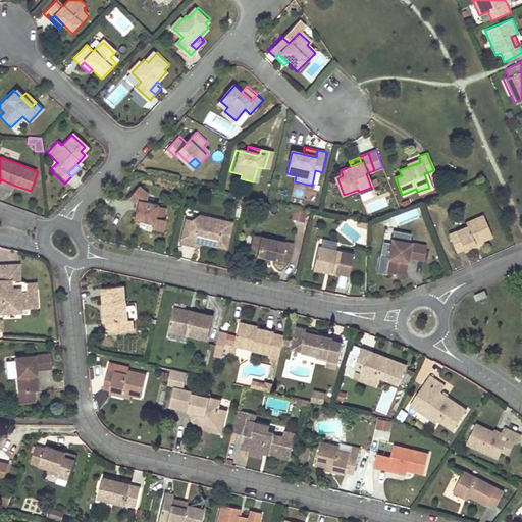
[(1,179),(0,183),(0,184),(13,190),(15,186),(1,179)]
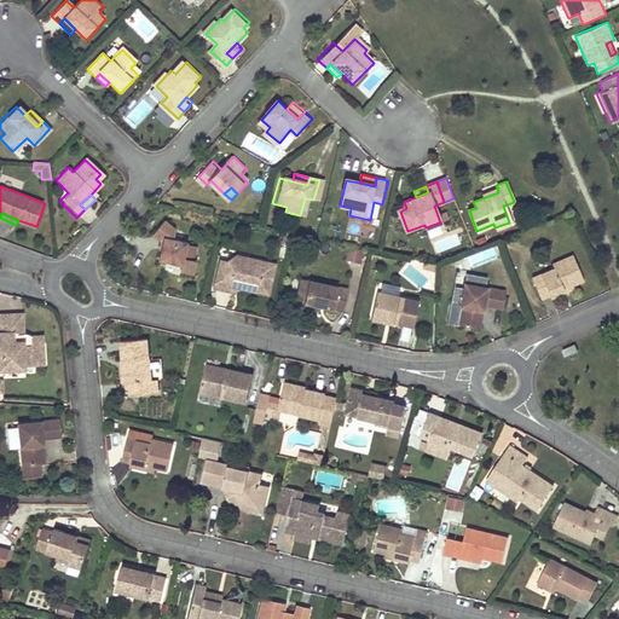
[(173,230),(161,219),(150,232),(160,241),(156,259),(180,266),(179,270),(192,273),(195,261),(194,260),(195,255),(184,252),(186,243),(186,242),(171,238),(173,230)]
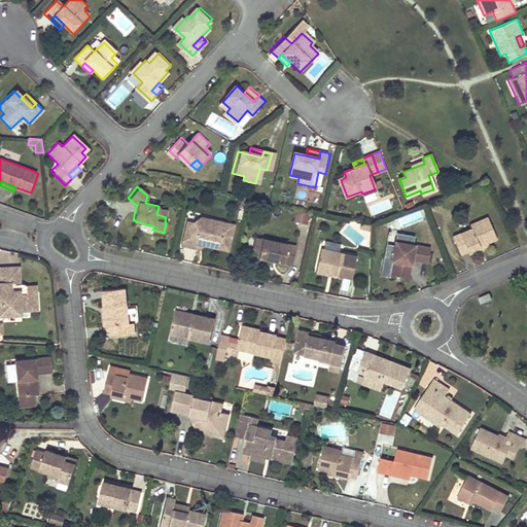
[(156,214),(166,217),(168,210),(159,207),(156,214)]
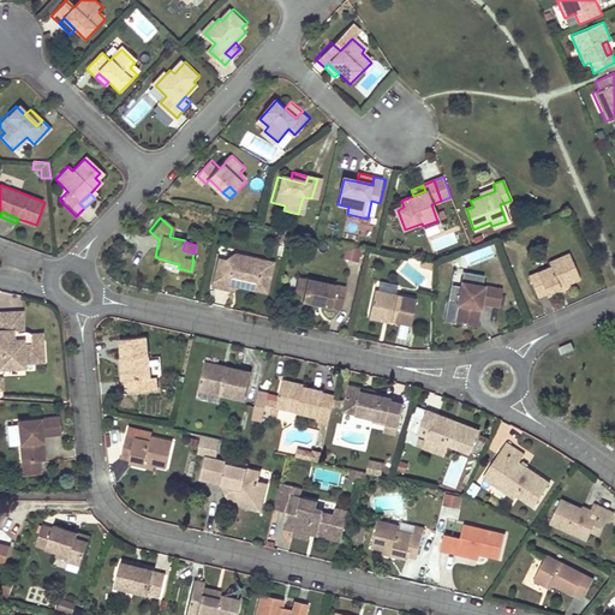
[(347,248),(344,260),(359,263),(363,251),(347,248)]
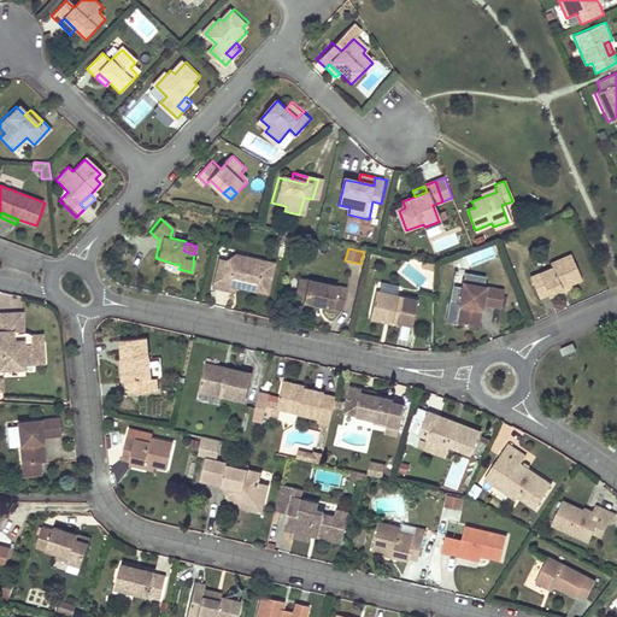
[(571,285),(583,278),(573,252),(550,262),(552,269),(532,277),(540,297),(548,293),(571,285)]
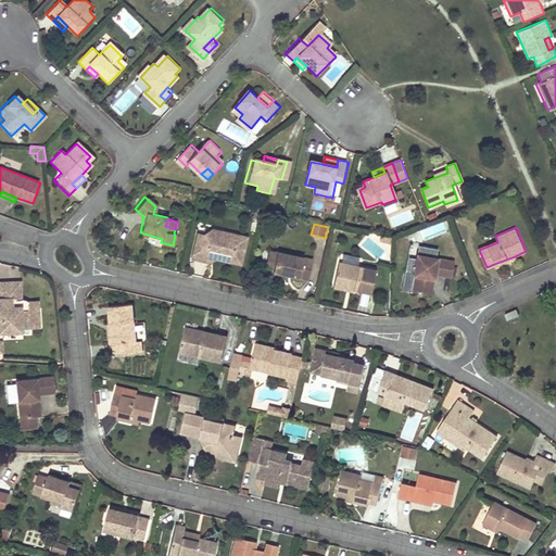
[(202,237),(215,239),(225,231),(214,229),(202,237)]
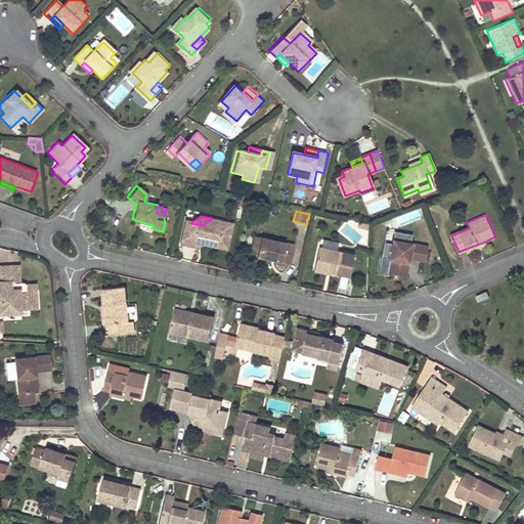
[(223,221),(212,218),(203,225),(190,223),(186,222),(181,244),(198,248),(200,237),(207,239),(206,243),(226,248),(231,227),(222,225),(223,221)]
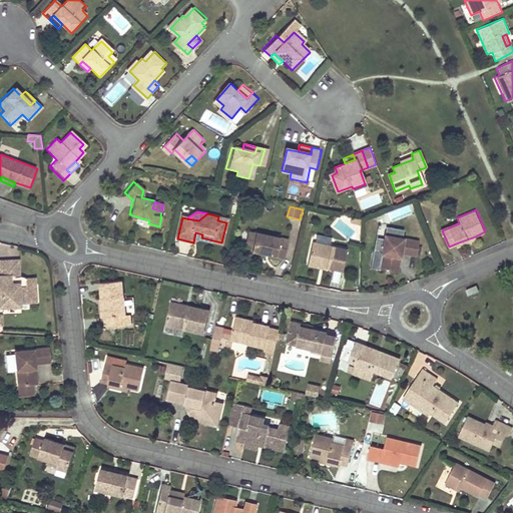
[(351,222),(361,224),(361,217),(352,215),(351,222)]
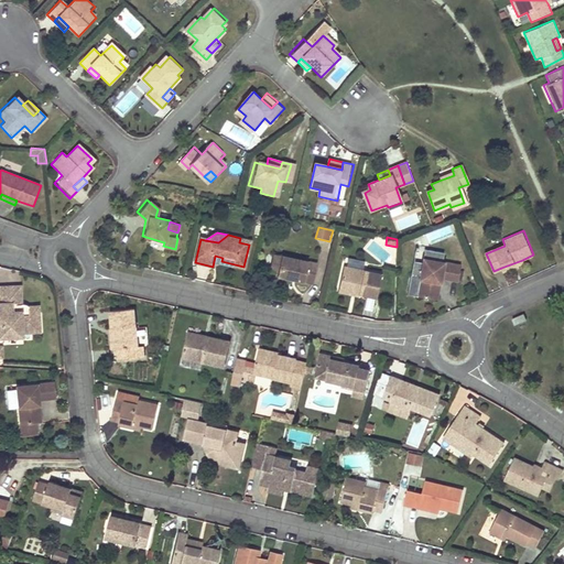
[(426,251),(425,257),(444,261),(446,255),(426,251)]
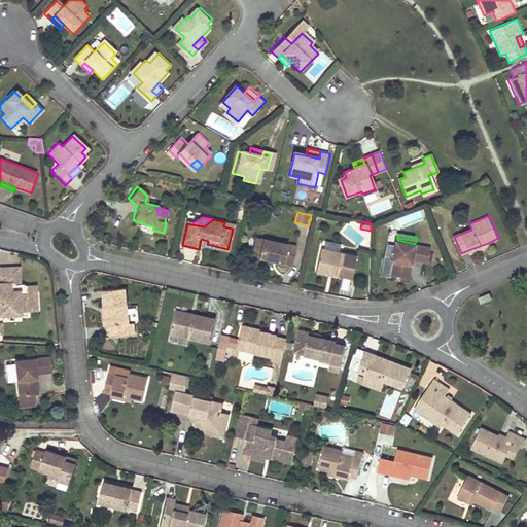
[(260,253),(264,238),(255,236),(252,251),(260,253)]
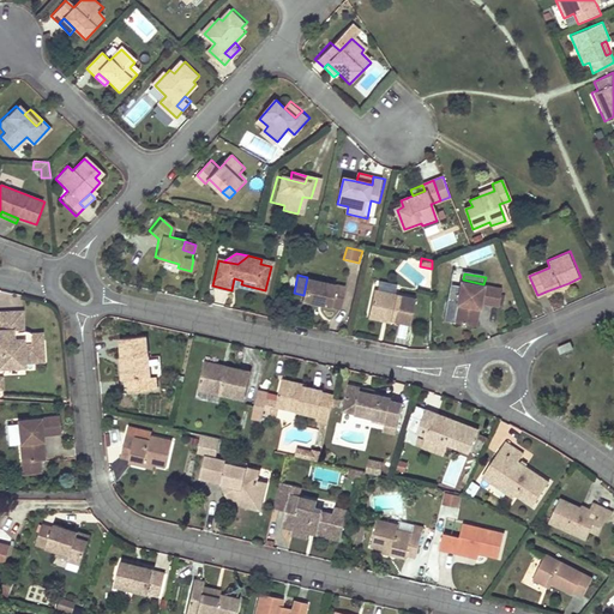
[(341,309),(345,286),(307,277),(304,295),(302,301),(341,309)]
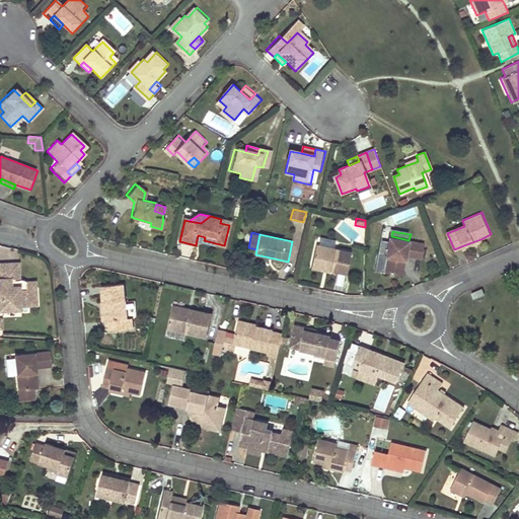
[(198,235),(196,245),(204,240),(205,237),(198,235)]
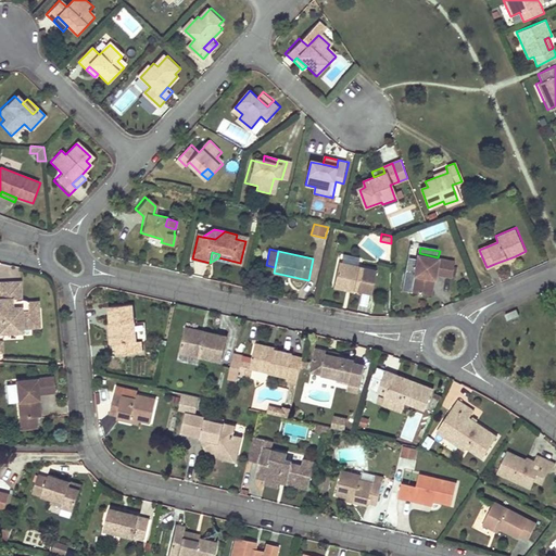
[(342,253),(340,260),(358,263),(359,256),(342,253)]
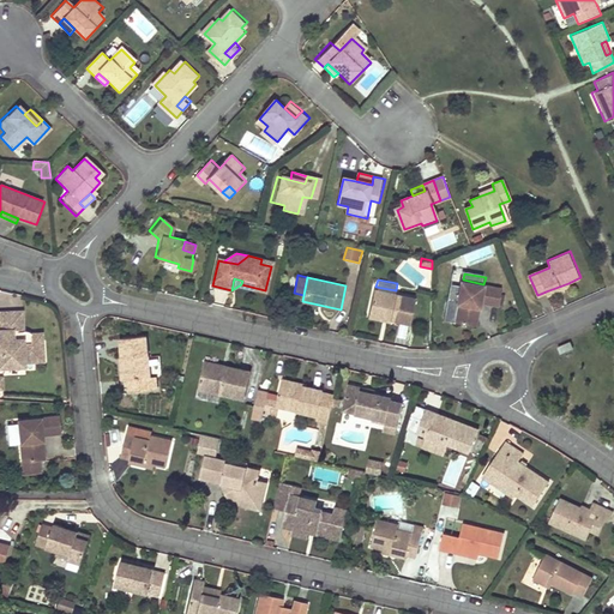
[(463,280),(461,280),(459,288),(452,321),(471,325),(475,308),(481,309),(483,302),(497,305),(500,288),(483,284),(463,280)]
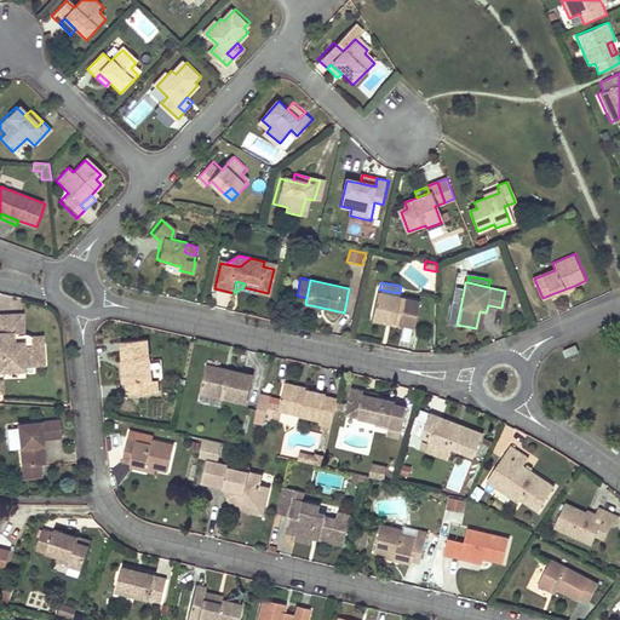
[(577,291),(574,286),(551,294),(554,300),(577,291)]
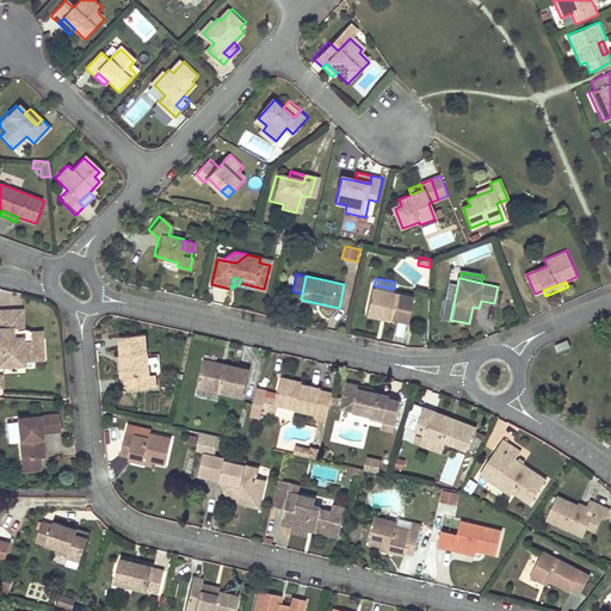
[(450,320),(457,287),(450,284),(443,318),(450,320)]
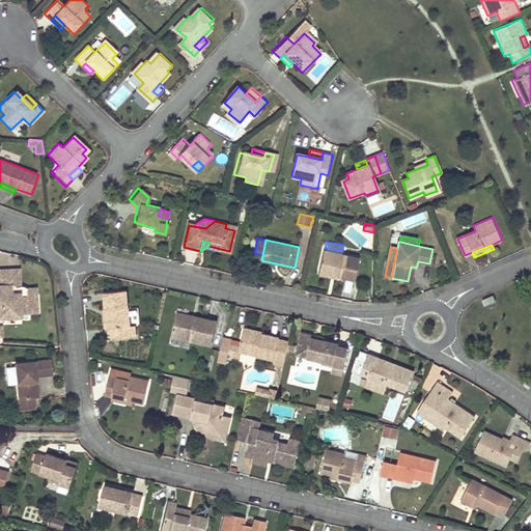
[(360,256),(324,249),(320,267),(340,271),(340,274),(356,277),(360,256)]
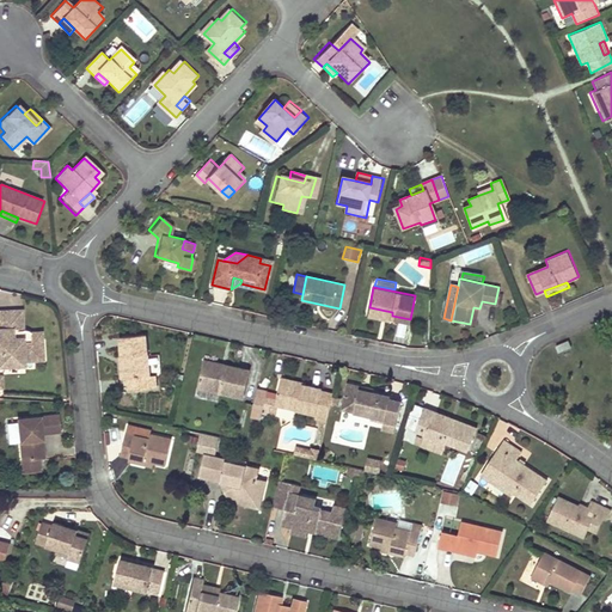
[(392,312),(369,307),(368,314),(391,319),(392,316),(392,312)]
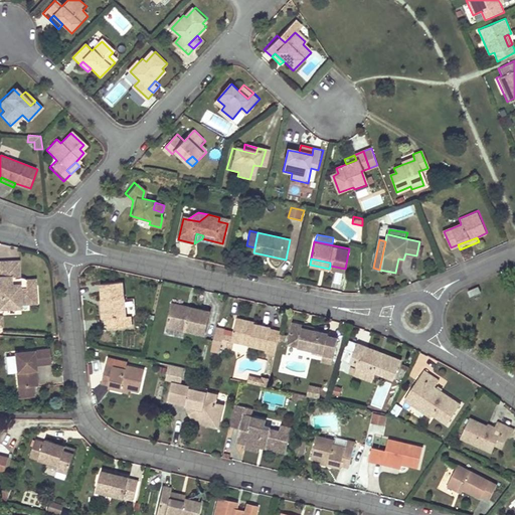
[(401,274),(403,260),(398,259),(395,273),(401,274)]
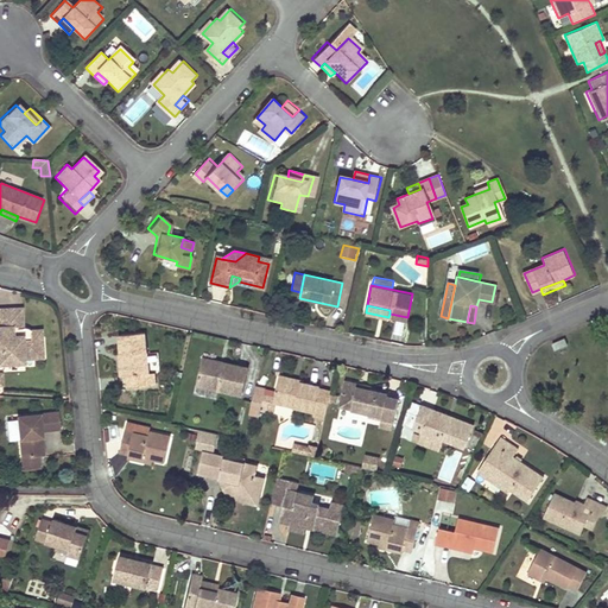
[(0,361),(23,361),(21,356),(40,355),(40,336),(21,337),(21,329),(21,325),(16,325),(14,306),(0,306),(0,361)]
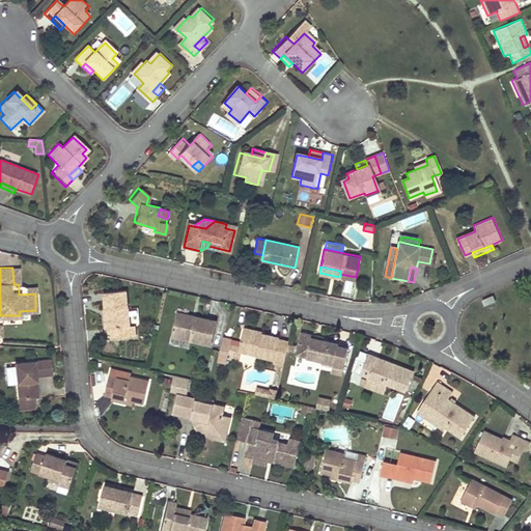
[(344,279),(343,291),(351,291),(353,280),(344,279)]
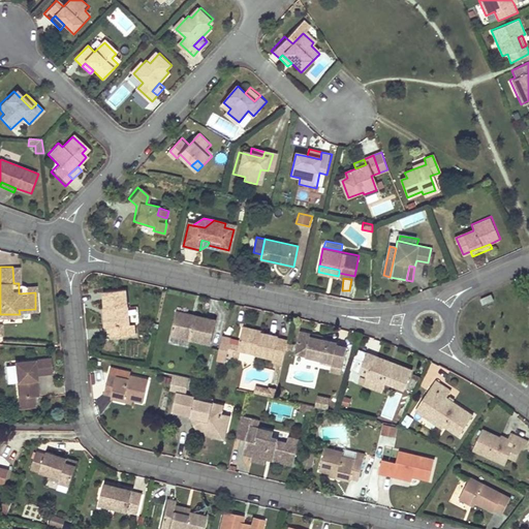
[(128,324),(124,289),(100,291),(101,306),(105,305),(107,325),(109,336),(124,335),(123,324),(128,324)]
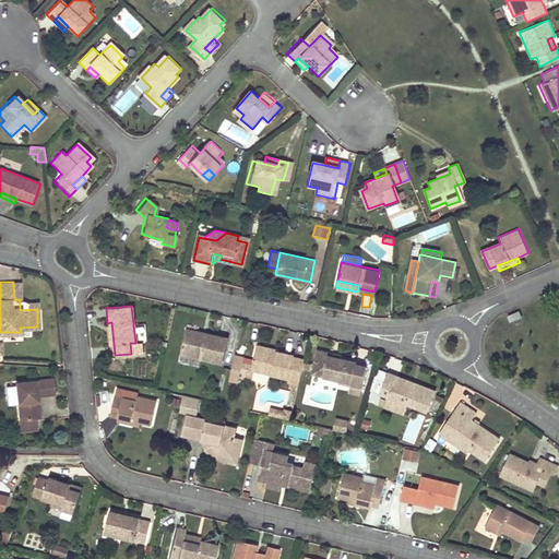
[(522,318),(519,311),(507,317),(510,322),(522,318)]
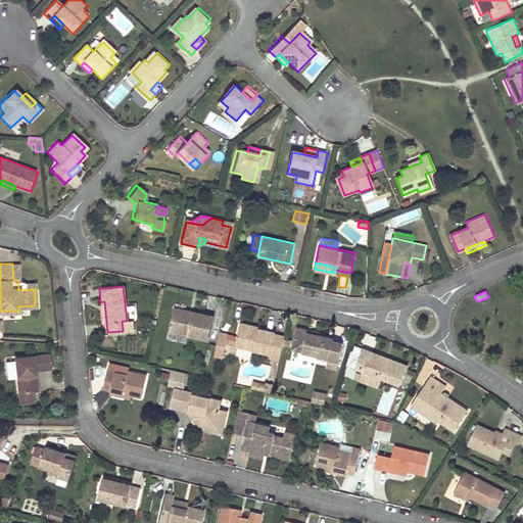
[(100,323),(106,322),(104,301),(100,302),(97,302),(100,323)]
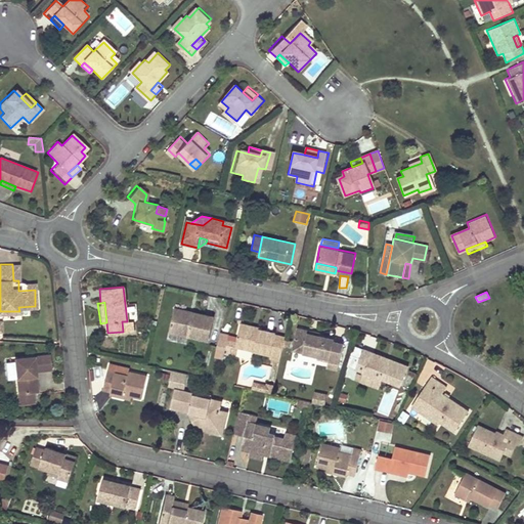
[(190,315),(190,311),(173,307),(172,311),(190,315)]
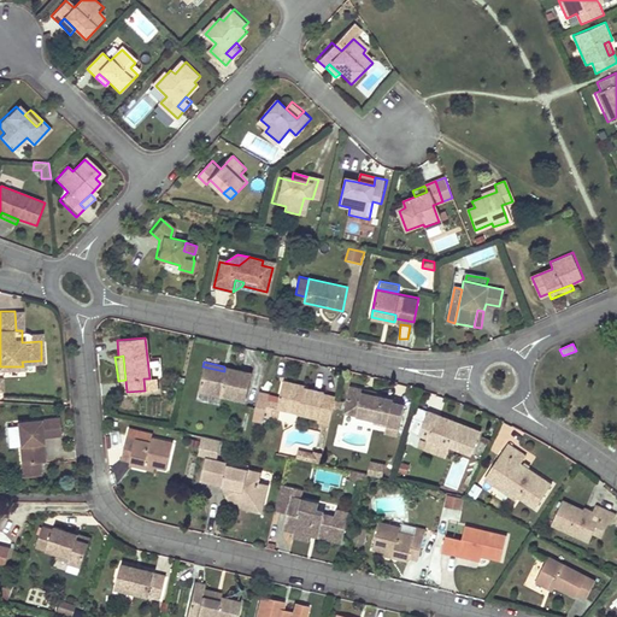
[(250,372),(224,366),(224,371),(203,366),(198,391),(244,403),(250,372)]
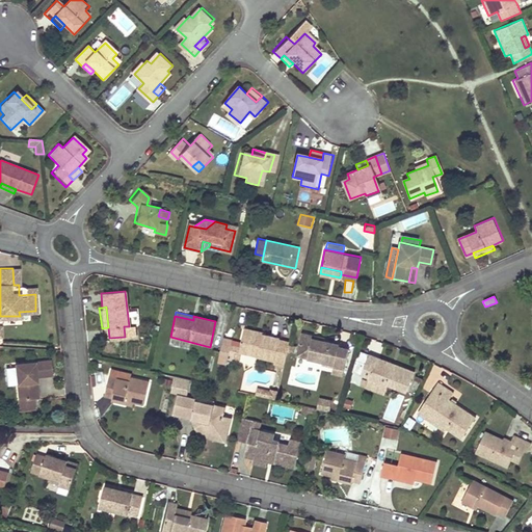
[(261,339),(261,335),(242,329),(240,337),(260,342),(261,339)]
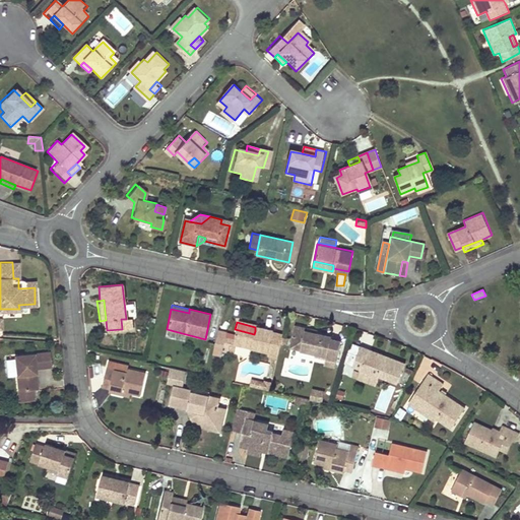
[(305,327),(294,324),(287,345),(313,352),(312,354),(325,358),(324,362),(334,365),(341,335),(331,333),(330,335),(304,329),(305,327)]
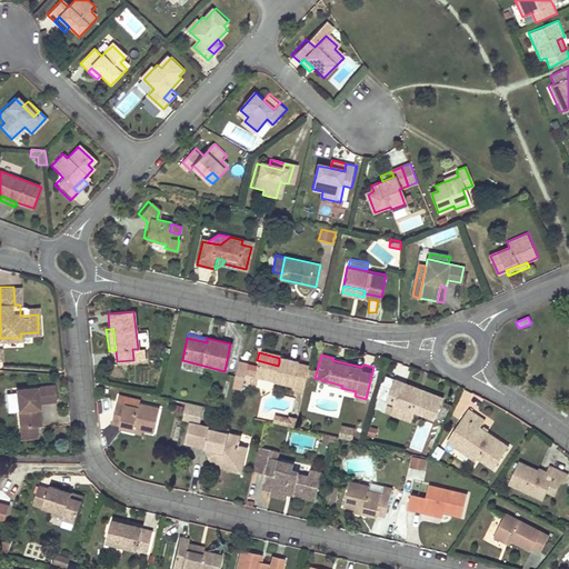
[(279,362),(278,366),(257,360),(253,372),(245,370),(240,385),(252,388),(256,379),(291,388),(292,382),(302,385),(306,370),(296,368),(297,367),(279,362)]
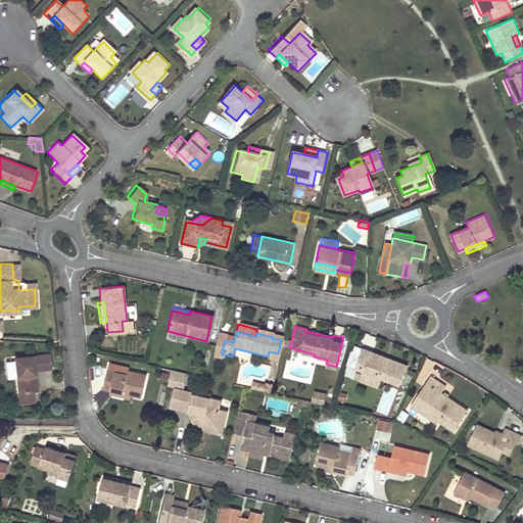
[(405,365),(362,347),(352,368),(397,386),(405,365)]
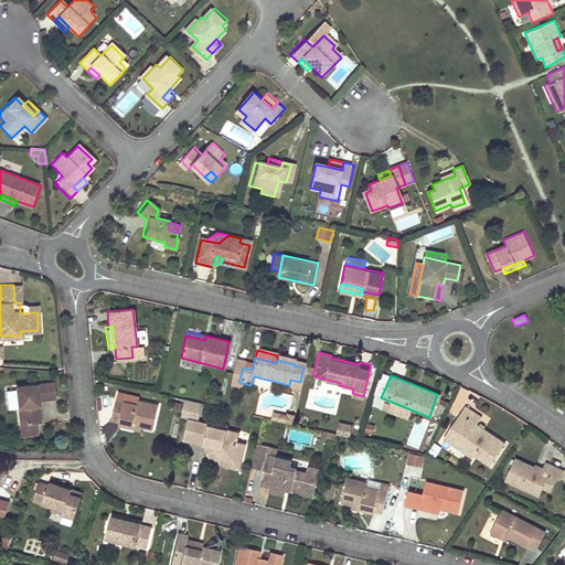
[(29,404),(35,404),(35,397),(50,397),(50,381),(14,383),(16,433),(29,432),(29,422),(30,420),(29,404)]
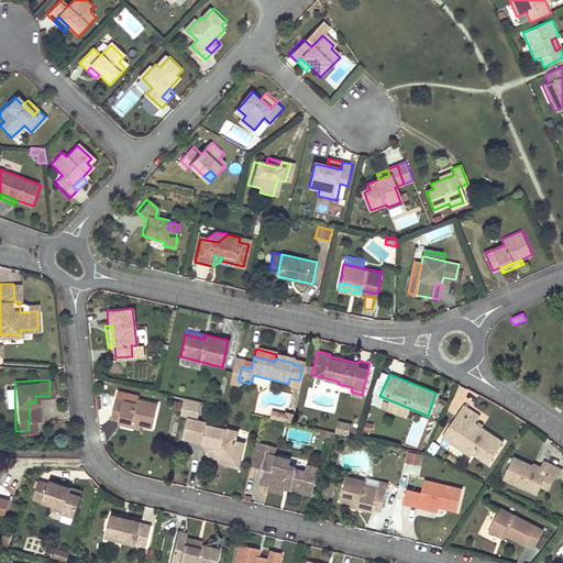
[(187,399),(183,415),(195,418),(198,401),(187,399)]
